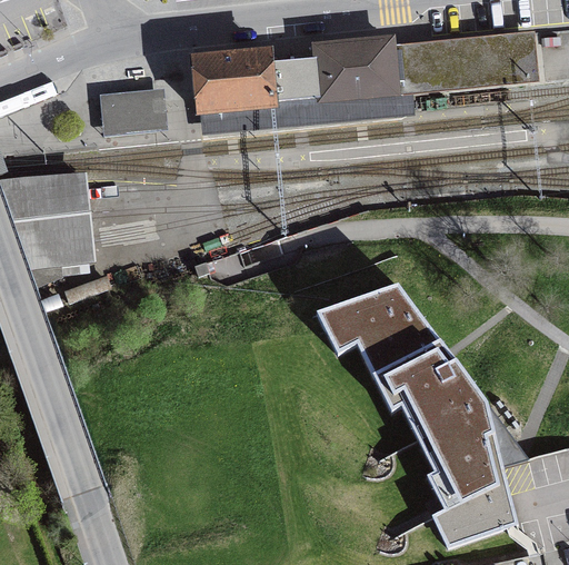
[(533,29),(396,43),(401,95),(539,80),(533,29)]
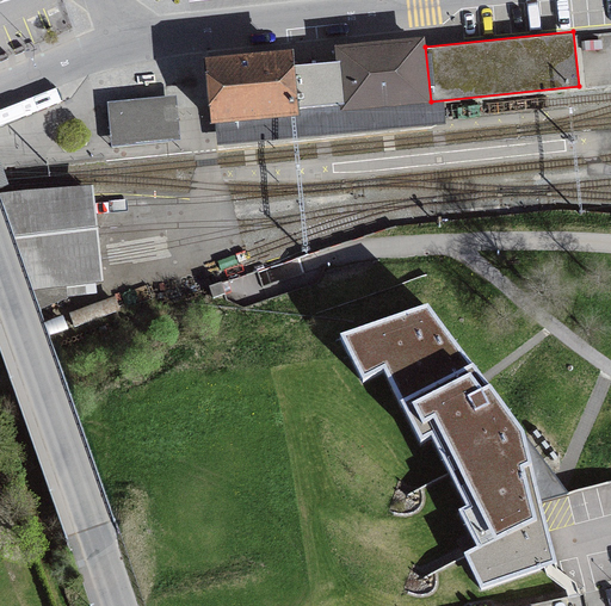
[(346,110),(431,101),(425,47),(424,37),(374,43),(339,47),(340,60),(345,103),(346,110)]
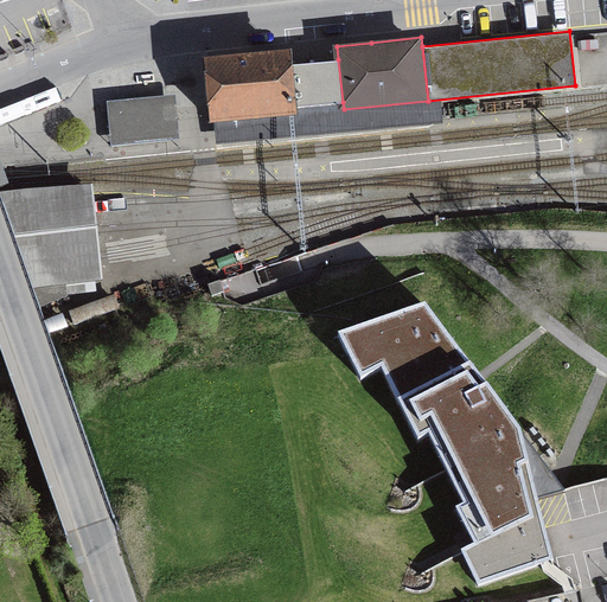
[(295,117),(294,107),(291,65),(289,55),(266,57),(203,62),(209,126),(295,117)]
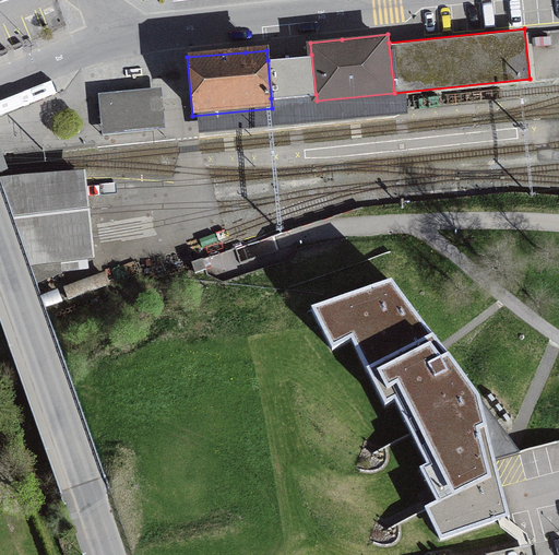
[(292,96),(316,94),(311,55),(288,58),(268,60),(271,98),(292,96)]
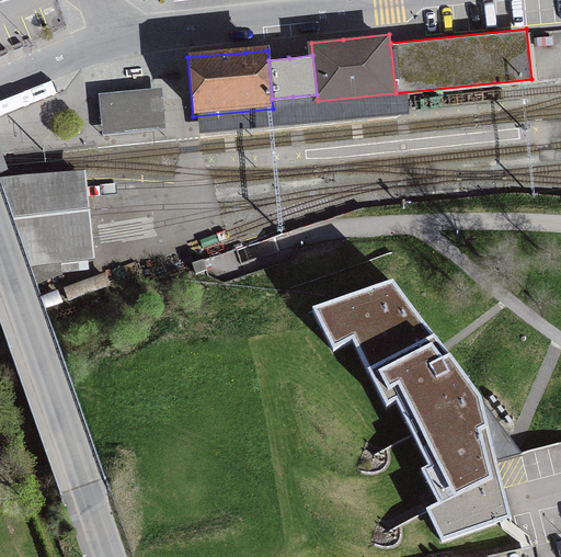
[(101,92),(104,131),(165,125),(163,112),(162,100),(161,87),(101,92)]
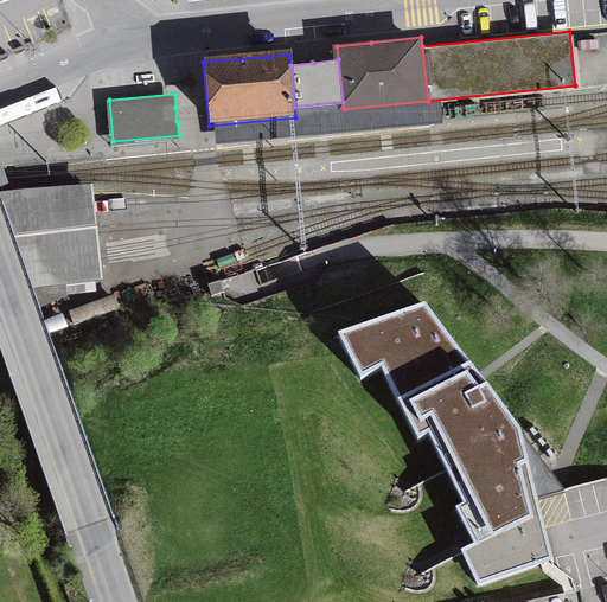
[(89,200),(88,186),(0,196),(0,316),(64,290),(63,275),(96,273),(95,250),(91,226),(89,200)]
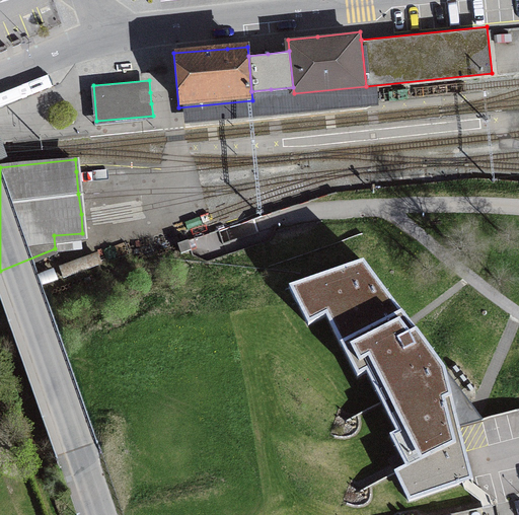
[(190,242),(189,237),(177,240),(180,249),(192,246),(190,242)]
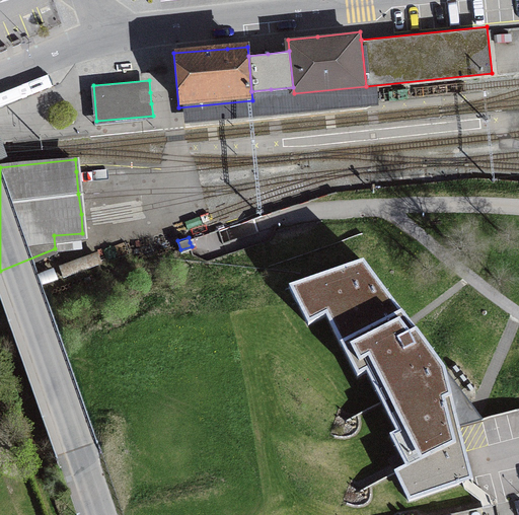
[(409,497),(472,475),(445,366),(363,258),(288,283),(308,320),(325,311),(357,373),(366,369),(396,428),(389,432),(404,462),(393,468),(409,497)]
